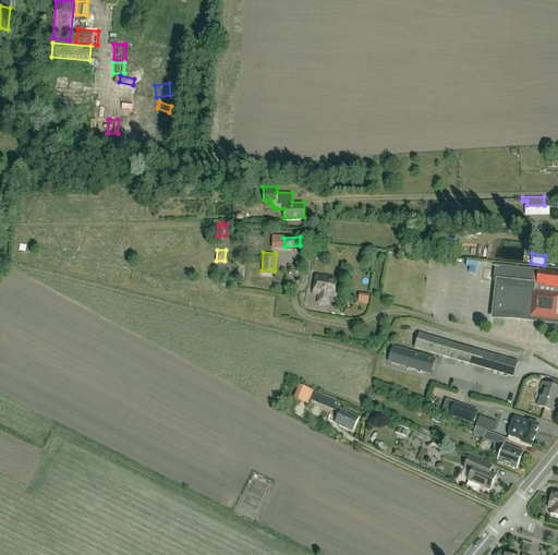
[(557,269),(532,267),(495,262),(493,278),(495,278),(490,317),(512,317),(546,322),(557,327),(557,269)]
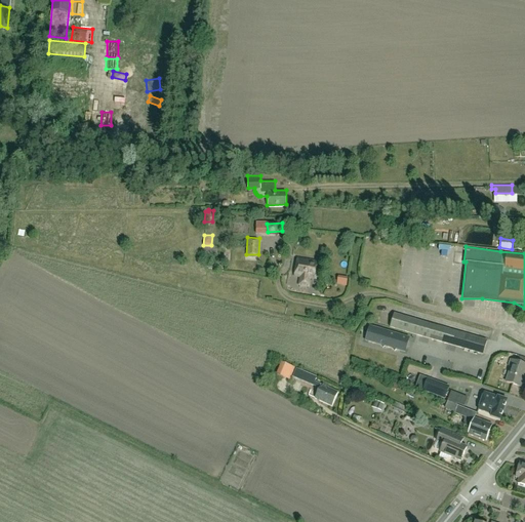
[(310,285),(311,276),(316,277),(319,259),(297,256),(294,274),(299,274),(297,283),(310,285)]
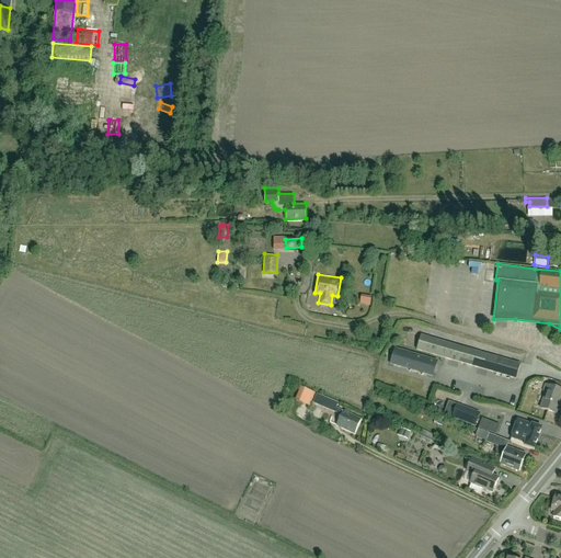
[(500,355),(421,332),(416,348),(495,371),(500,355)]
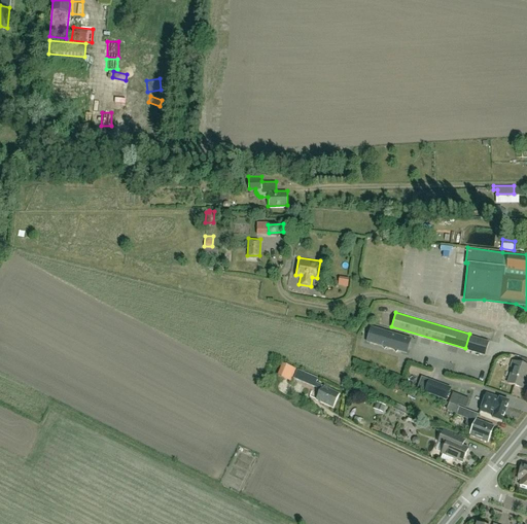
[(366,340),(386,346),(390,330),(371,325),(366,340)]
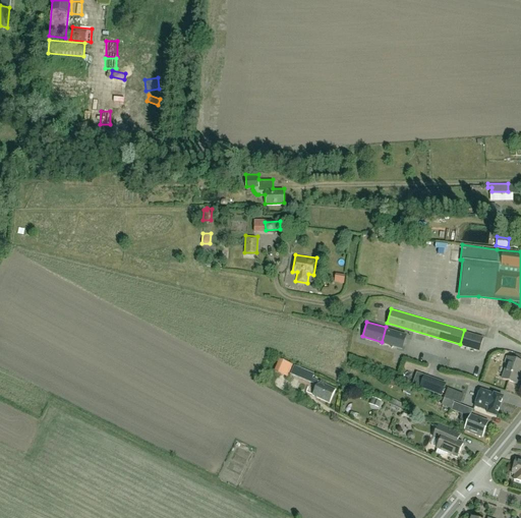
[(382,342),(401,348),(405,333),(386,327),(382,342)]
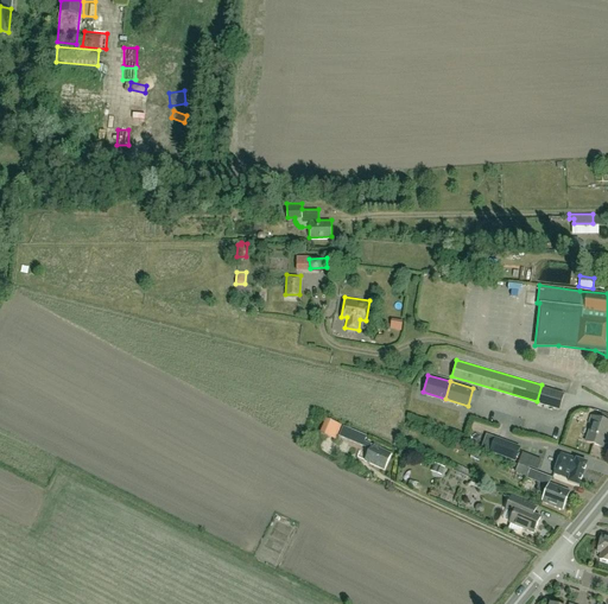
[(564,392),(542,385),(537,401),(559,407),(564,392)]
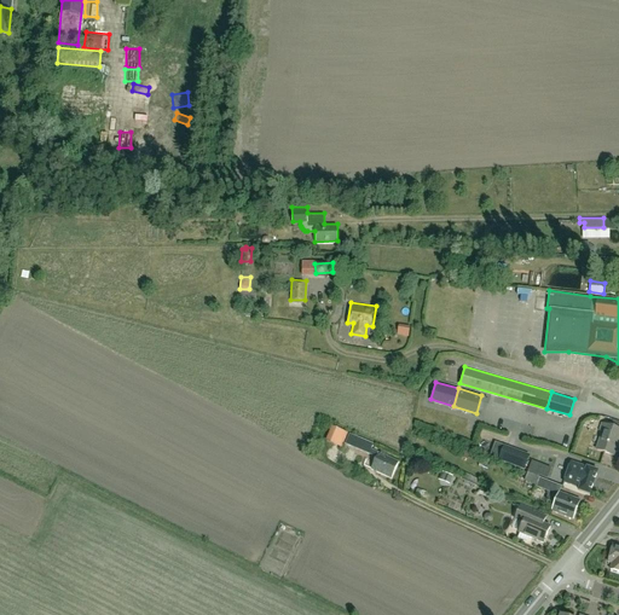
[(613,453),(618,433),(618,427),(602,422),(600,429),(602,430),(596,447),(613,453)]
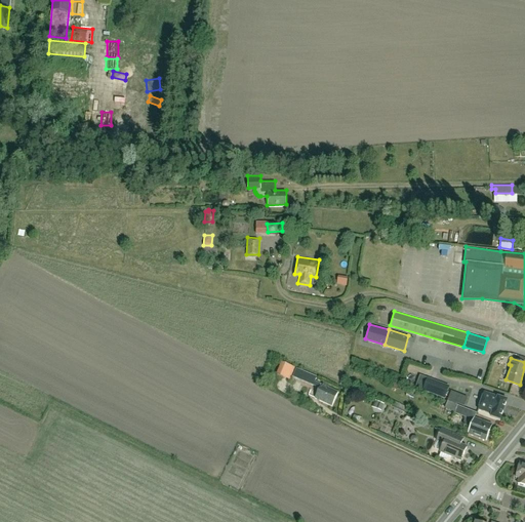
[(282,359),(276,371),(289,377),(294,365),(282,359)]
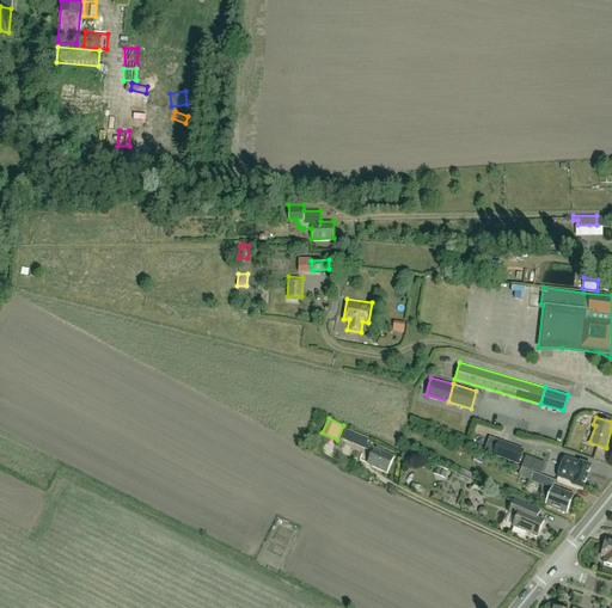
[(365,446),(367,442),(367,438),(368,436),(344,428),(341,436),(365,446)]
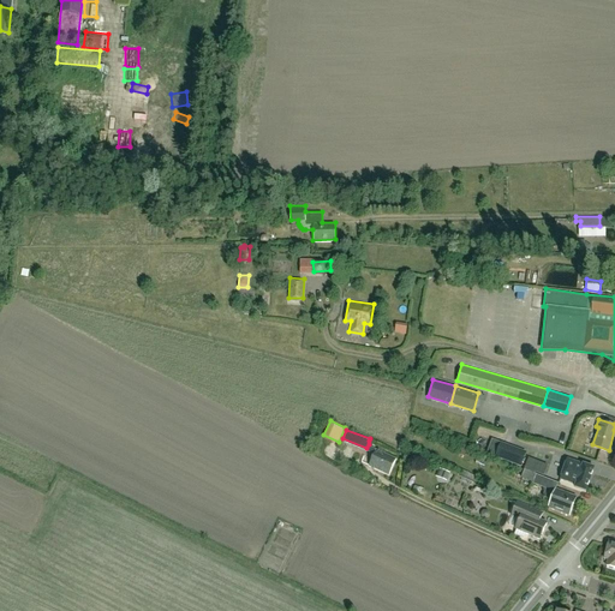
[(520,466),(526,453),(502,443),(496,456),(520,466)]
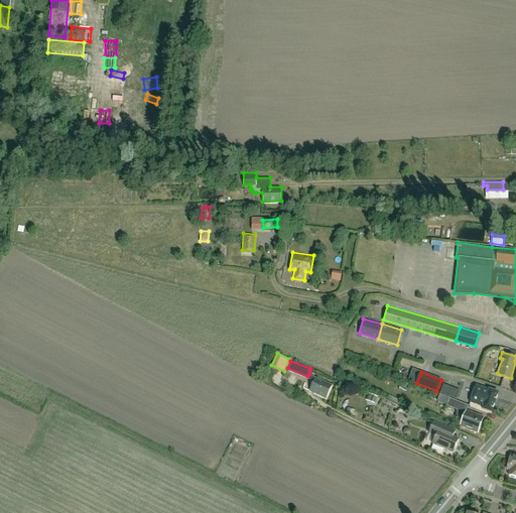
[(317,373),(316,376),(315,376),(309,389),(327,396),(332,383),(321,378),(323,375),(317,373)]
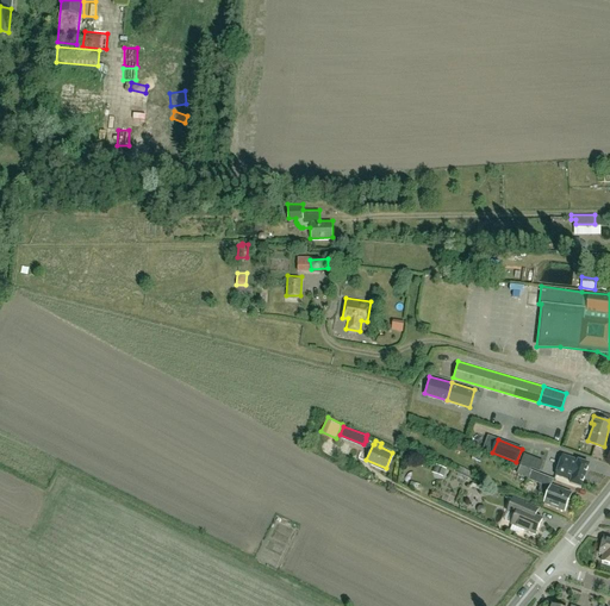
[(535,454),(524,450),(521,461),(530,464),(535,454)]
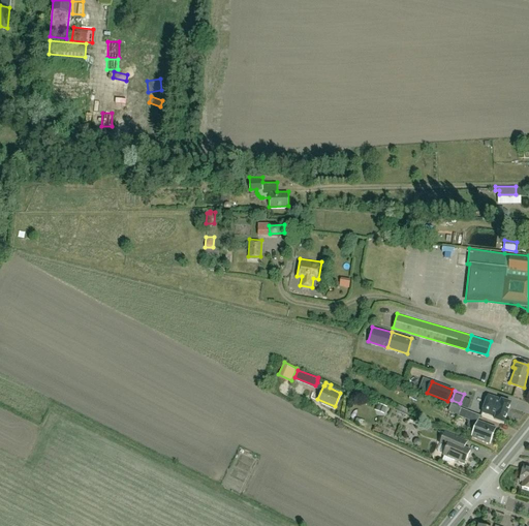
[(500,398),(488,393),(481,410),(495,414),(494,418),(504,421),(510,400),(501,397),(500,398)]
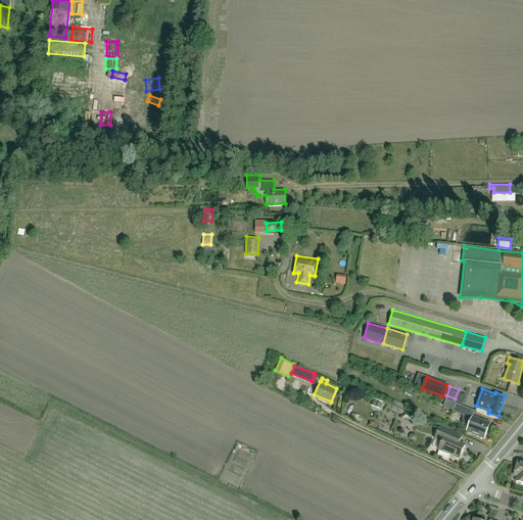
[(373,396),(371,402),(380,405),(382,399),(373,396)]
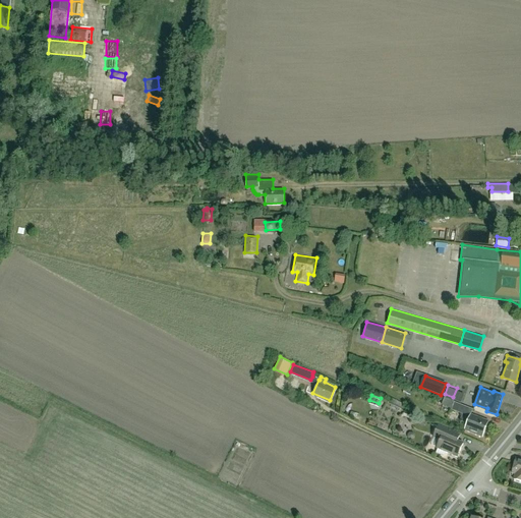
[(466,411),(469,406),(454,400),(452,407),(463,411),(460,419),(467,421),(465,428),(482,435),(488,419),(471,412),(470,413),(466,411)]
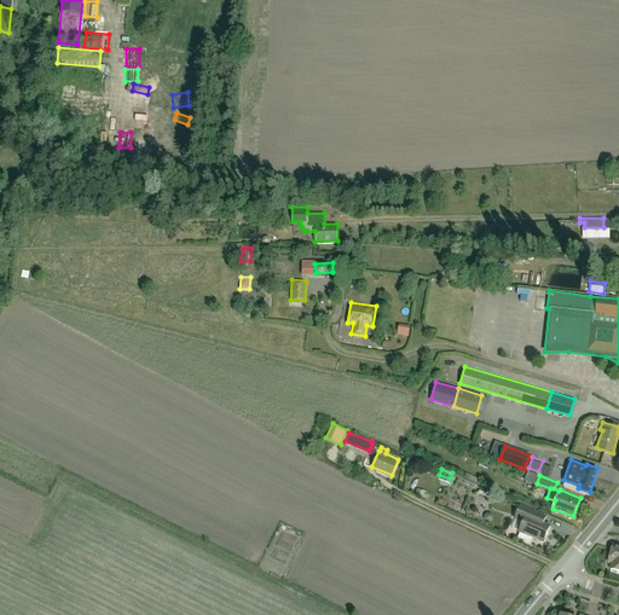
[(539,511),(520,502),(514,516),(522,521),(519,528),(520,529),(518,535),(527,539),(528,534),(543,540),(550,523),(542,520),(545,514),(539,511)]
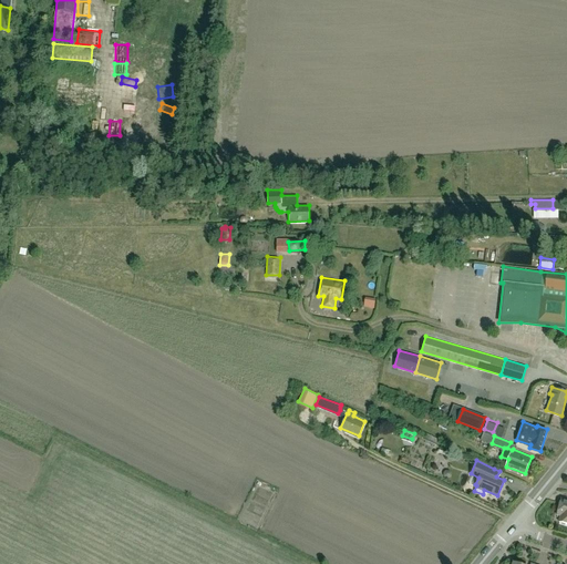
[(566,499),(562,498),(557,513),(560,514),(559,520),(566,521),(566,499)]
